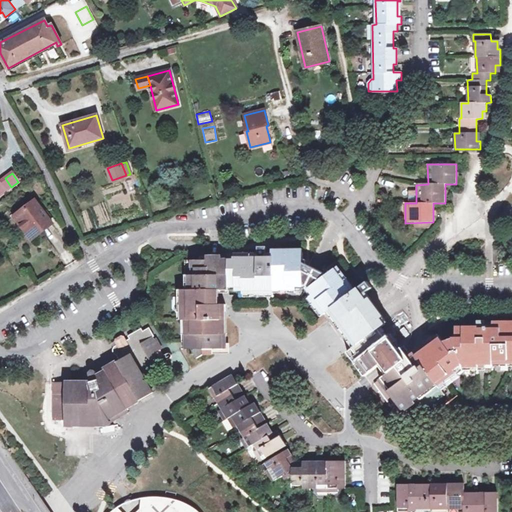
[(11,187),(5,178),(0,181),(0,184),(5,192),(11,187)]
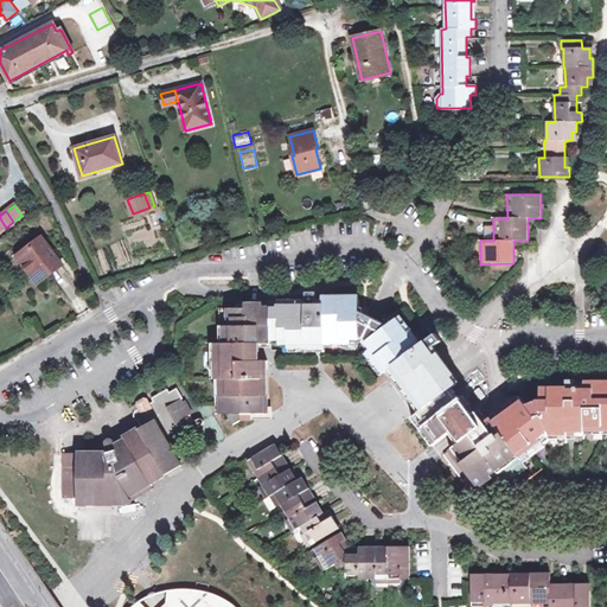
[(32,269),(39,279),(42,281),(62,266),(42,238),(16,257),(27,273),(32,269)]
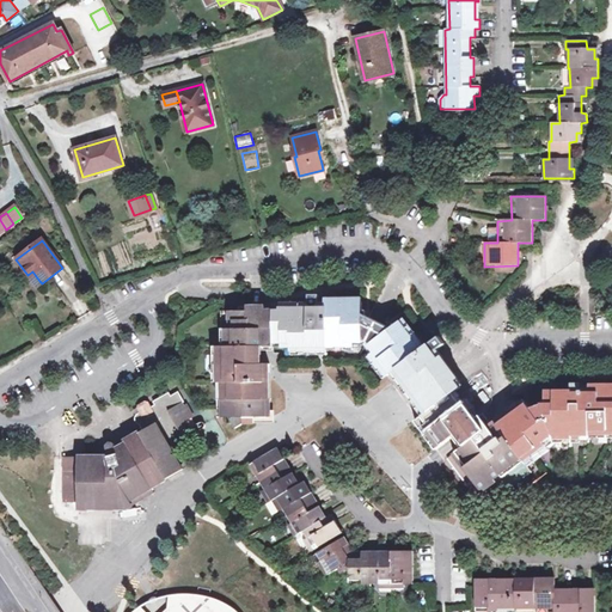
[(32,271),(28,275),(35,285),(40,281),(32,271)]
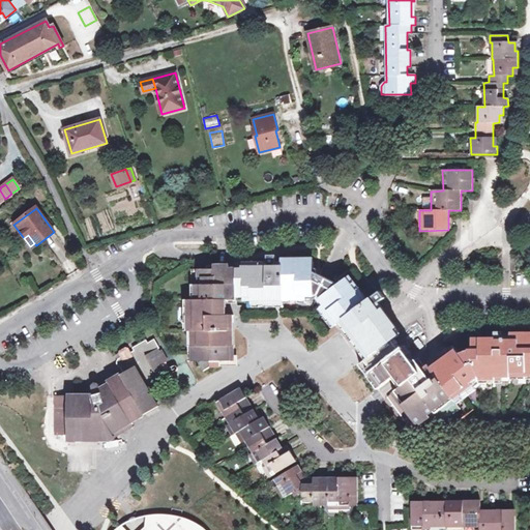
[(365,360),(392,341),(399,336),(380,312),(383,308),(379,302),(385,298),(380,292),(365,303),(363,300),(361,298),(364,295),(354,283),(351,285),(347,277),(339,284),(314,271),(313,263),(306,263),(305,259),(275,259),(275,256),(268,256),(267,262),(253,262),(253,260),(243,261),(243,268),(230,269),(226,269),(226,266),(214,265),(214,269),(195,269),(196,300),(188,300),(188,330),(196,330),(196,337),(193,336),(193,360),(199,360),(205,371),(212,365),(219,365),(219,361),(233,360),(233,316),(226,316),(226,300),(230,300),(254,300),(254,308),(284,307),(284,304),(308,303),(307,296),(318,296),(323,304),(318,307),(332,328),(337,324),(340,325),(365,360)]
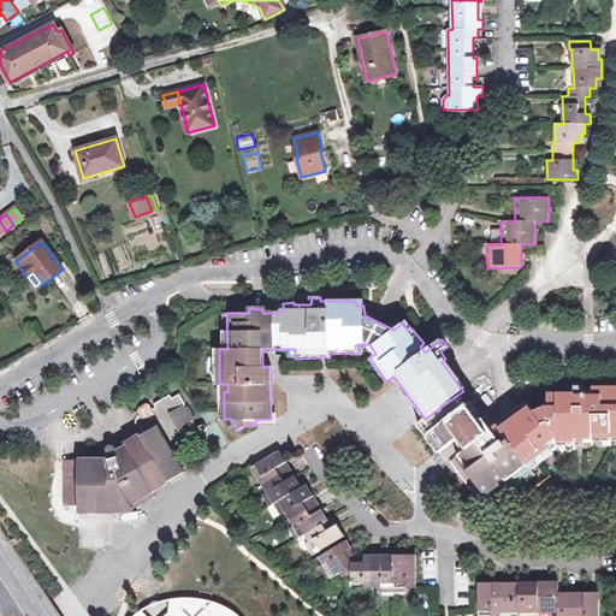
[(456,396),(425,419),(420,422),(440,450),(461,436),(463,438),(468,446),(450,460),(472,489),(478,485),(484,493),(497,484),(507,496),(535,475),(529,467),(558,444),(567,444),(567,448),(576,448),(576,444),(594,444),(594,432),(603,431),(604,436),(615,434),(615,392),(585,394),(585,385),(575,386),(576,392),(549,394),(550,407),(534,412),(527,403),(521,407),(520,404),(510,412),(511,414),(492,428),(486,421),(484,418),(480,421),(469,407),(466,409),(456,396)]
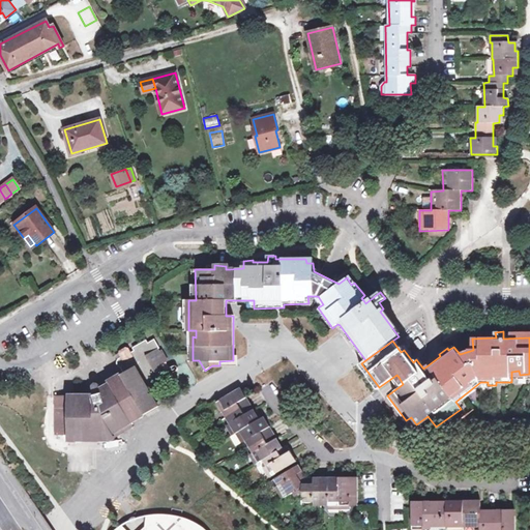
[(62,425),(56,425),(56,435),(67,435),(68,441),(110,441),(135,428),(131,421),(138,418),(156,408),(145,388),(156,382),(158,386),(168,380),(166,377),(163,372),(159,366),(167,362),(160,351),(158,353),(156,350),(158,349),(153,341),(147,344),(145,341),(131,348),(134,352),(131,353),(128,355),(128,356),(128,358),(130,361),(127,363),(126,361),(125,360),(124,359),(122,359),(121,358),(119,359),(118,360),(117,361),(117,363),(117,364),(118,366),(119,367),(123,374),(116,378),(108,383),(110,385),(101,389),(100,387),(98,384),(97,383),(95,383),(93,385),(92,386),(92,388),(95,395),(68,395),(68,398),(56,398),(56,409),(62,409),(62,425)]
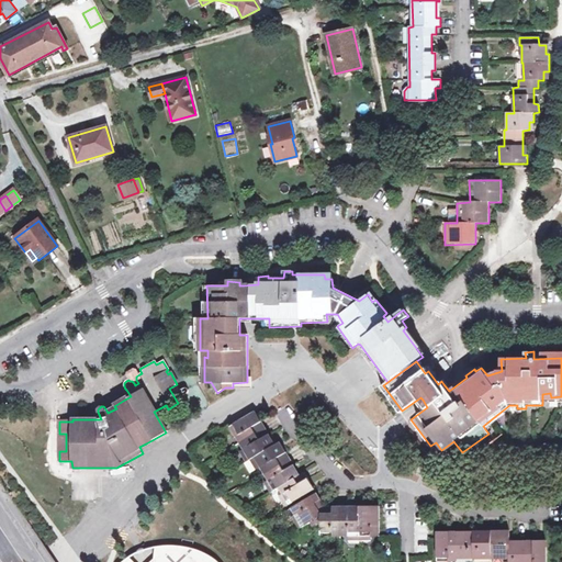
[(126,377),(128,380),(130,381),(132,381),(133,382),(134,383),(135,385),(138,383),(136,380),(136,378),(136,377),(139,374),(136,371),(134,370),(127,373),(126,377)]
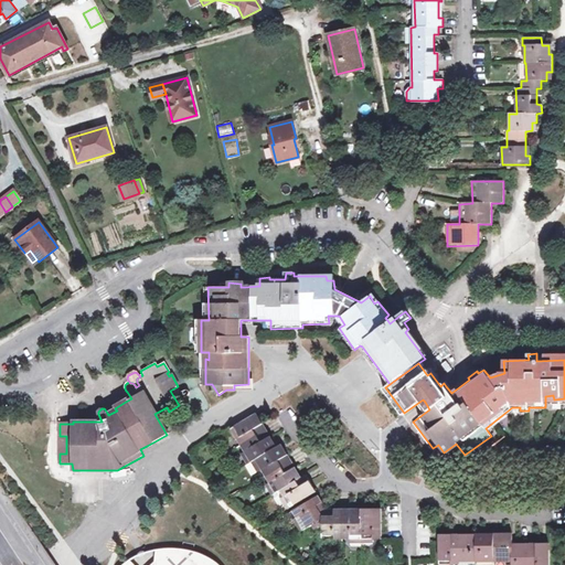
[(191,379),(183,379),(191,391),(198,386),(191,379)]
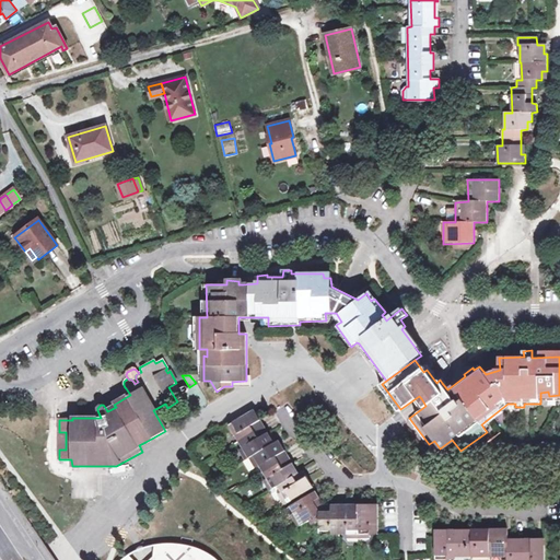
[(182,395),(184,394),(186,392),(187,392),(187,391),(187,389),(187,388),(186,387),(185,386),(184,386),(183,386),(177,389),(177,391),(176,392),(176,393),(177,394),(178,395),(179,395),(181,395),(182,395)]
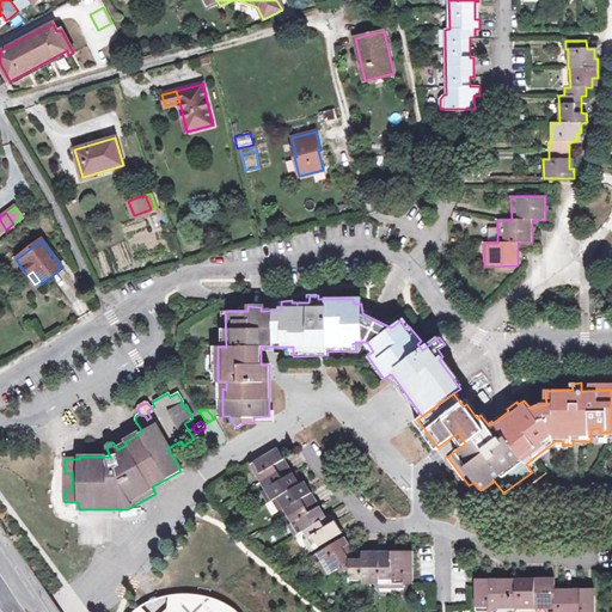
[(279,448),(251,464),(262,483),(273,501),(277,497),(299,534),(304,531),(314,549),(342,533),(331,515),(326,518),(305,482),(300,484),(279,448)]
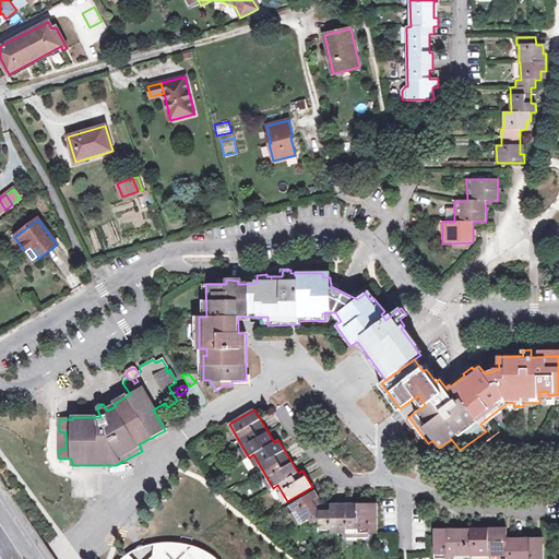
[(239,441),(229,424),(225,427),(235,443),(239,441)]
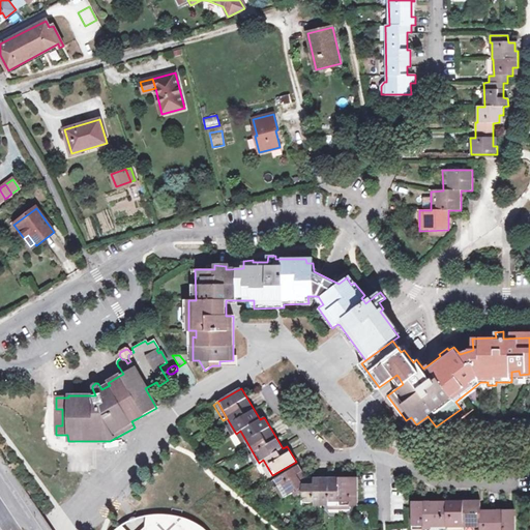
[(298,466),(275,479),(286,497),(294,492),(296,496),(302,496),(303,505),(358,505),(358,477),(305,478),(298,466)]
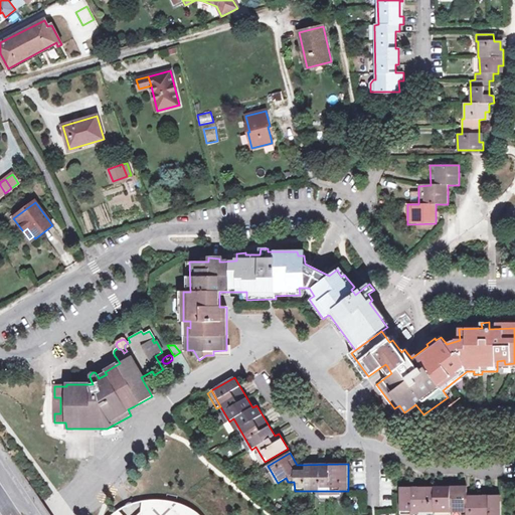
[(278,483),(268,466),(264,468),(275,485),(278,483)]
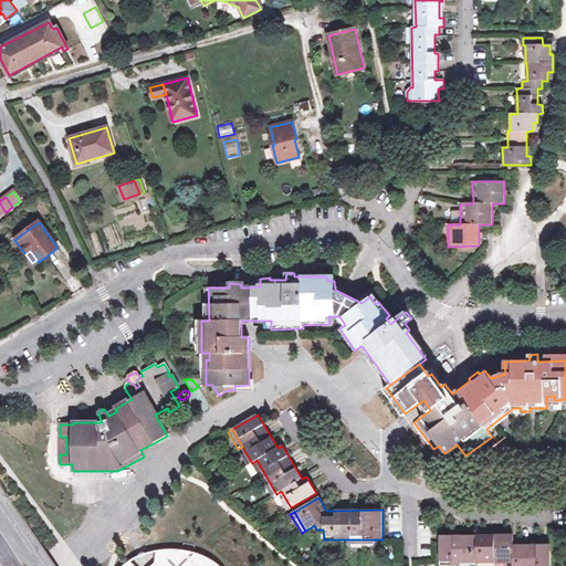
[(468,538),(468,535),(440,535),(440,565),(461,565),(461,563),(514,562),(513,565),(549,565),(549,544),(514,545),(514,538),(504,538),(504,534),(484,535),(485,538),(468,538)]
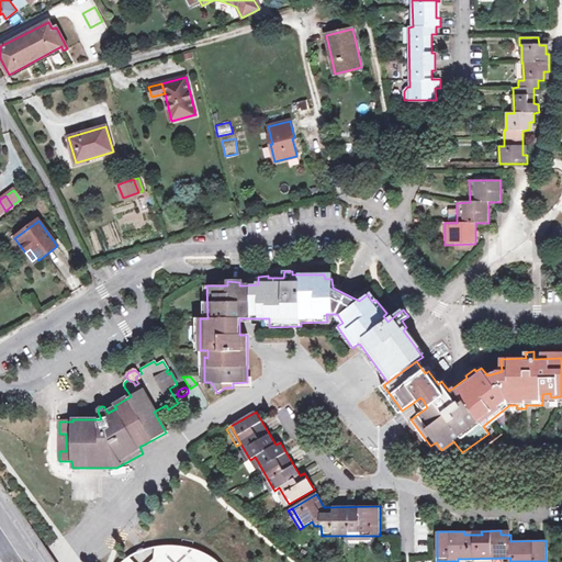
[(154,561),(138,561),(135,559),(132,561),(130,561),(218,561),(215,560),(208,554),(199,551),(190,549),(181,548),(171,548),(161,549),(160,557),(154,561)]
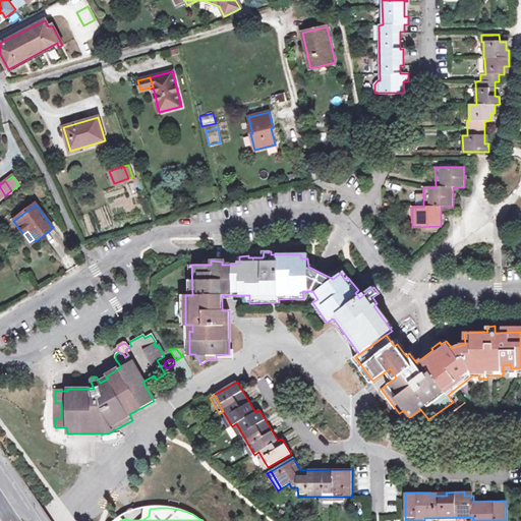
[(135,511),(125,518),(128,520),(142,520),(149,516),(150,509),(135,511)]
